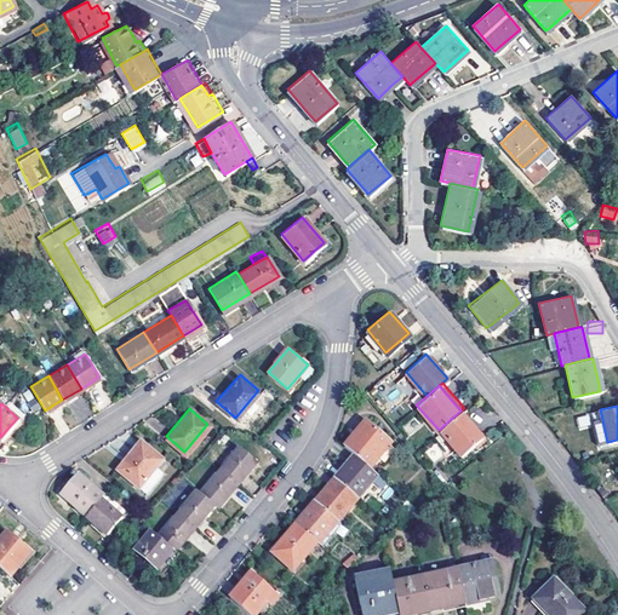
[(439,430),(434,434),(439,440),(445,435),(461,453),(481,436),(461,411),(439,430)]
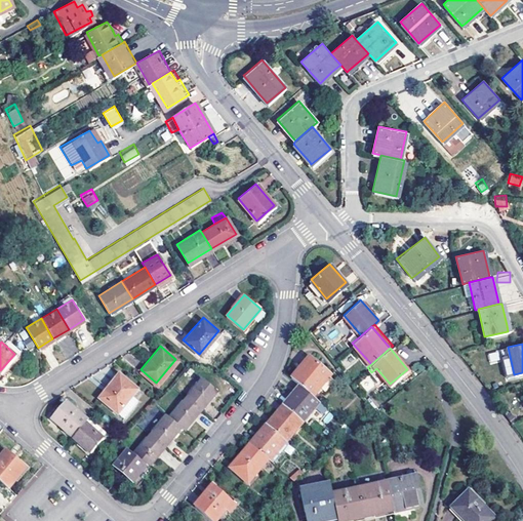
[(290,374),(298,382),(312,393),(330,371),(308,353),(290,374)]
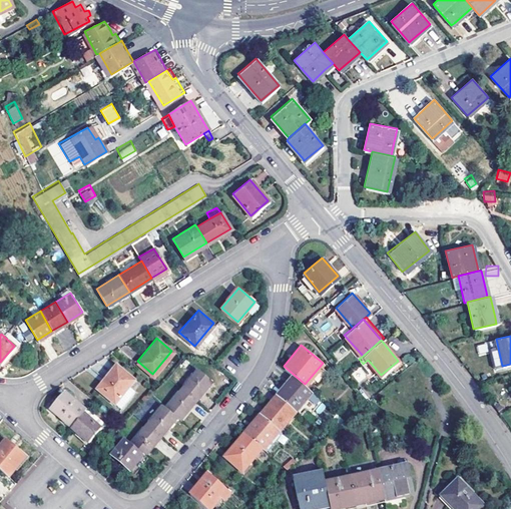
[(119,409),(135,393),(130,388),(135,382),(118,365),(97,387),(119,409)]
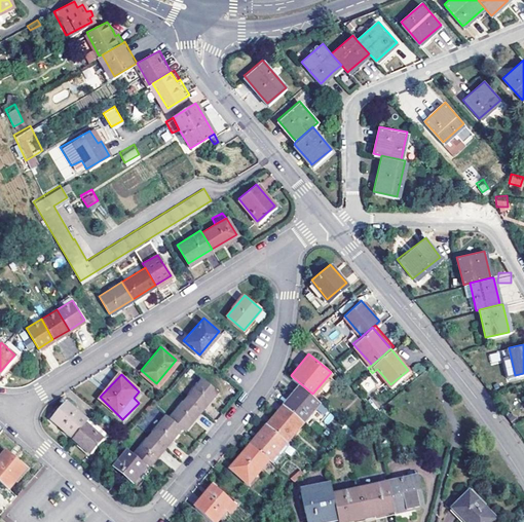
[(203,378),(200,376),(186,393),(189,396),(203,378)]
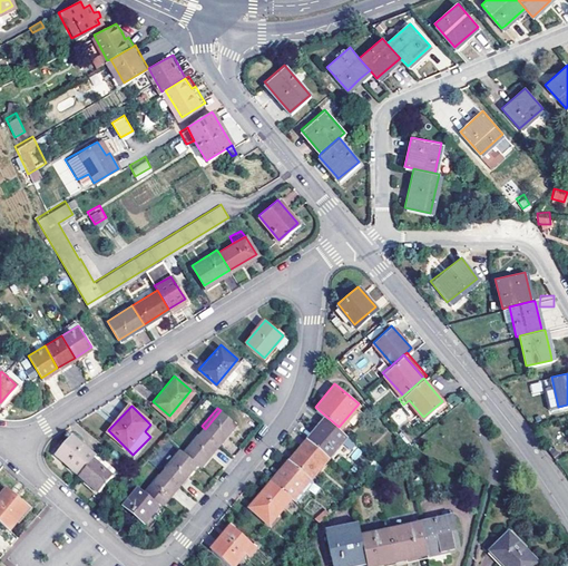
[(234,423),(221,410),(205,429),(203,431),(217,443),(223,437),(234,423)]
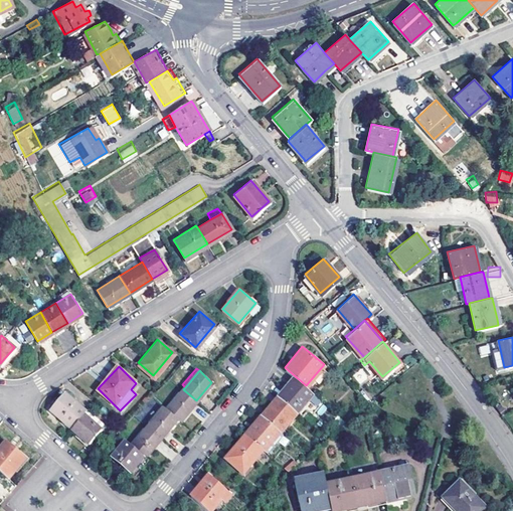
[(277,393),(297,410),(313,391),(306,385),(293,374),(277,393)]
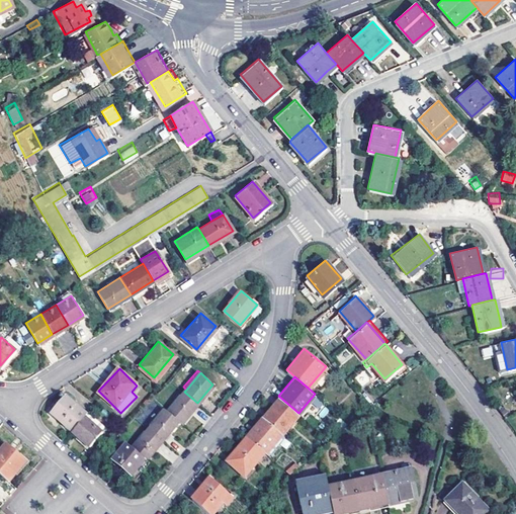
[(184,392),(181,396),(168,412),(178,420),(181,422),(191,411),(197,403),(184,392)]
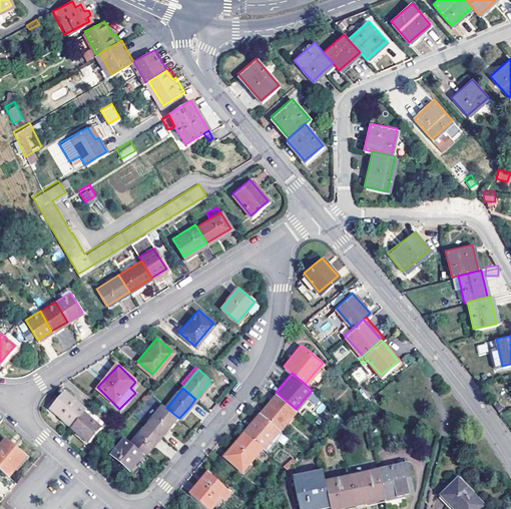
[(176,390),(163,405),(166,408),(179,392),(176,390)]
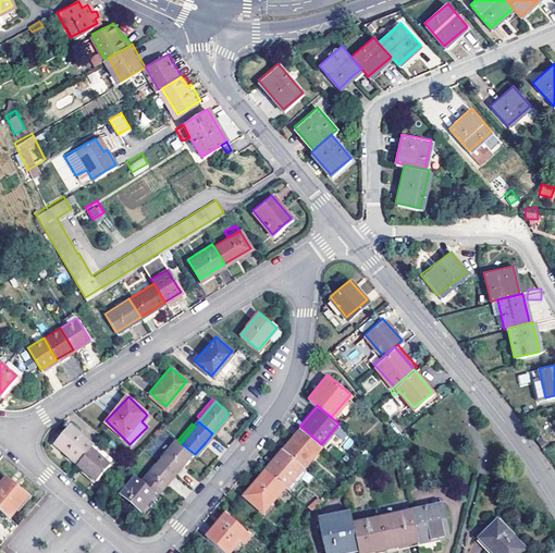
[(76,463),(93,443),(71,425),(56,442),(65,451),(64,452),(76,463)]
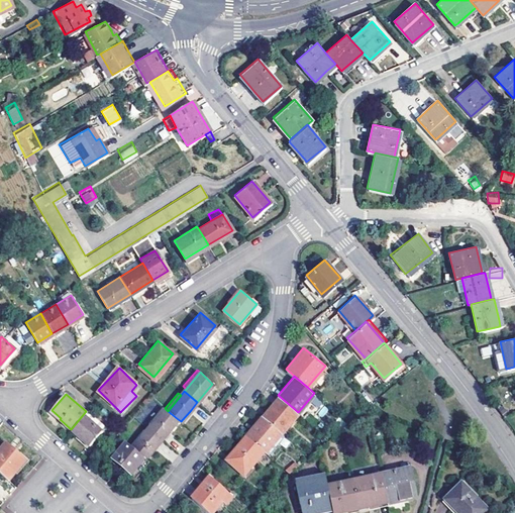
[(278,395),(262,415),(282,431),(298,412),(278,395)]
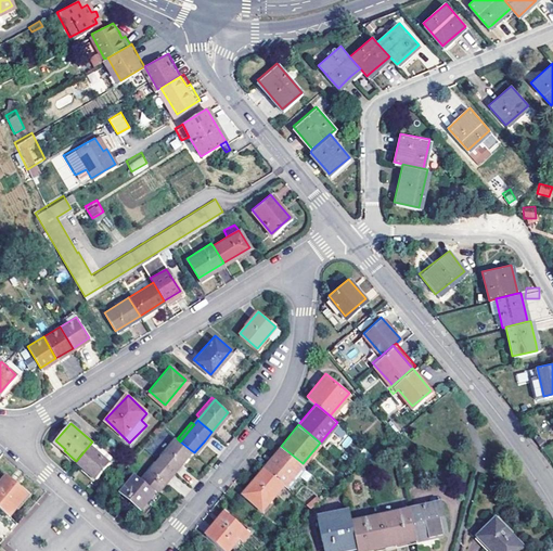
[(159,453),(163,455),(177,438),(174,436),(159,453)]
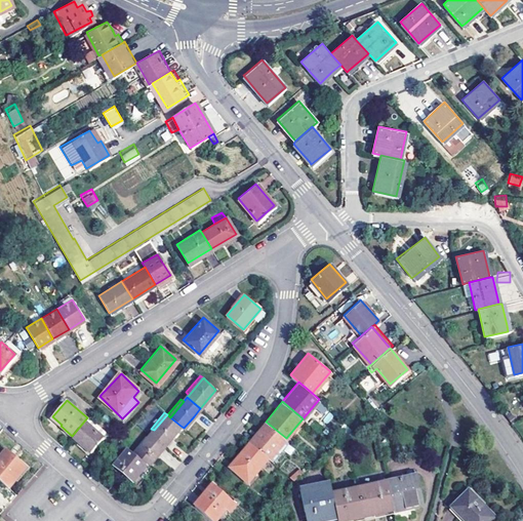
[(151,433),(164,445),(170,439),(180,426),(170,417),(167,414),(154,430),(151,433)]
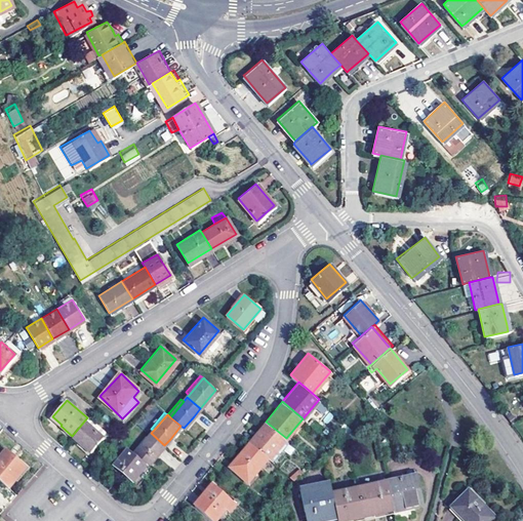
[(62,425),(52,416),(51,417),(61,426),(62,425)]
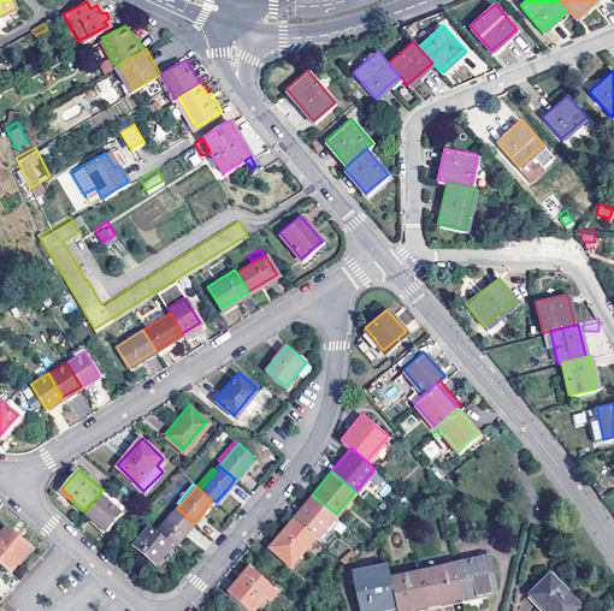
[(102,490),(84,511),(105,529),(120,512),(118,510),(123,504),(104,488),(102,490)]
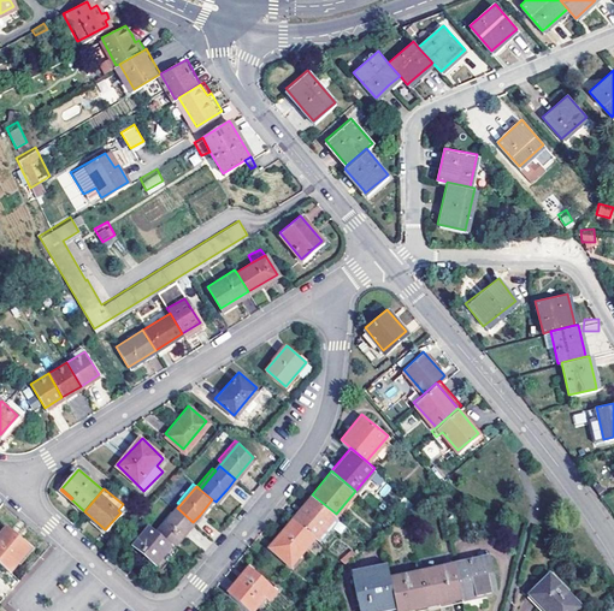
[(313,535),(316,537),(336,514),(312,494),(293,517),(313,535)]
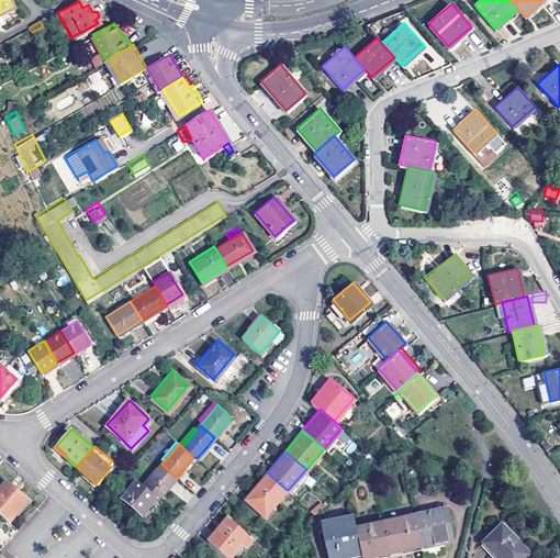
[(157,497),(158,498),(169,486),(176,477),(161,464),(157,469),(144,486),(157,497)]
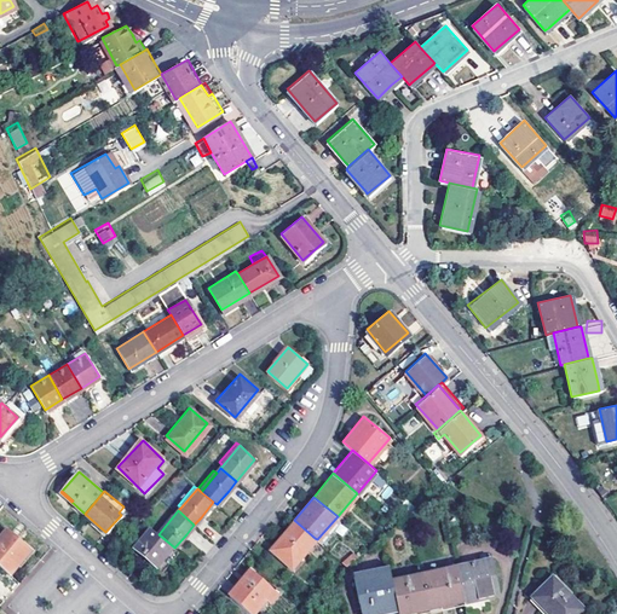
[(159,534),(173,516),(171,514),(155,532),(159,534)]
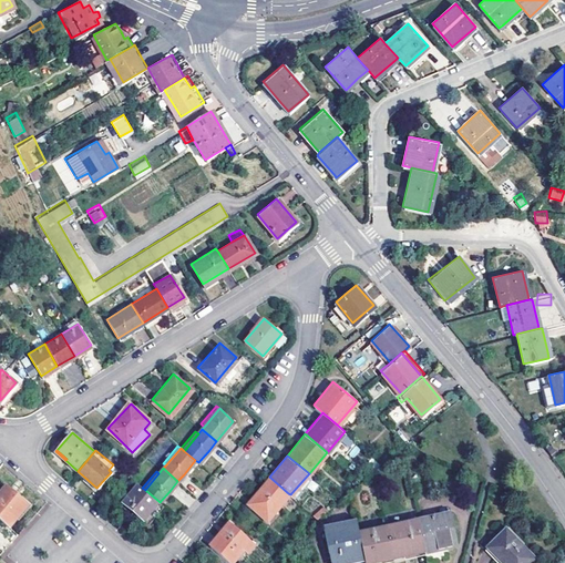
[(263,509),(260,512),(267,518),(288,493),(269,477),(250,499),(263,509)]
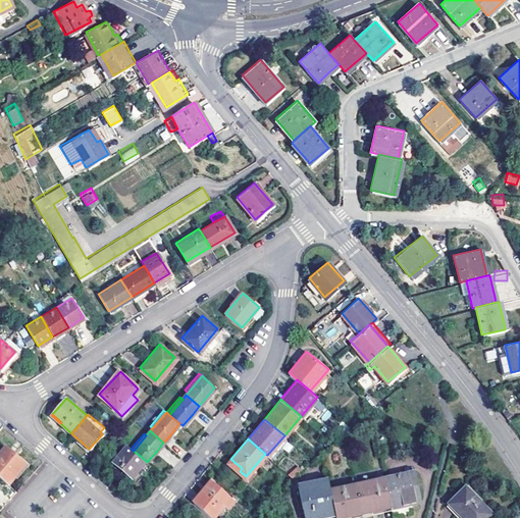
[(0,476),(7,482),(24,462),(5,445),(0,451),(0,476)]
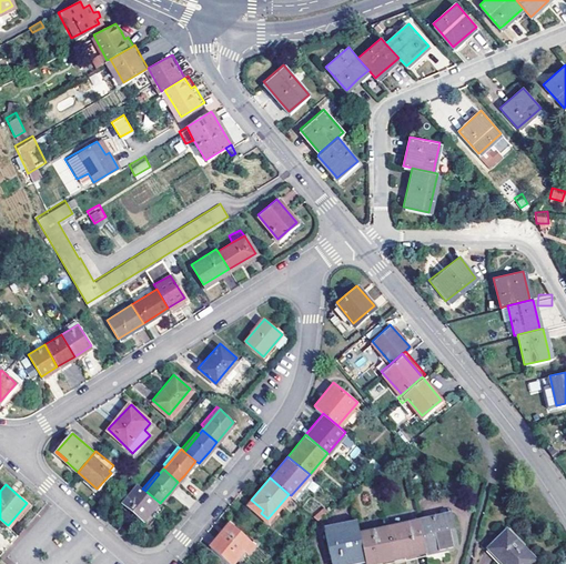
[(142,489),(137,484),(122,502),(143,519),(159,502),(145,491),(142,489)]
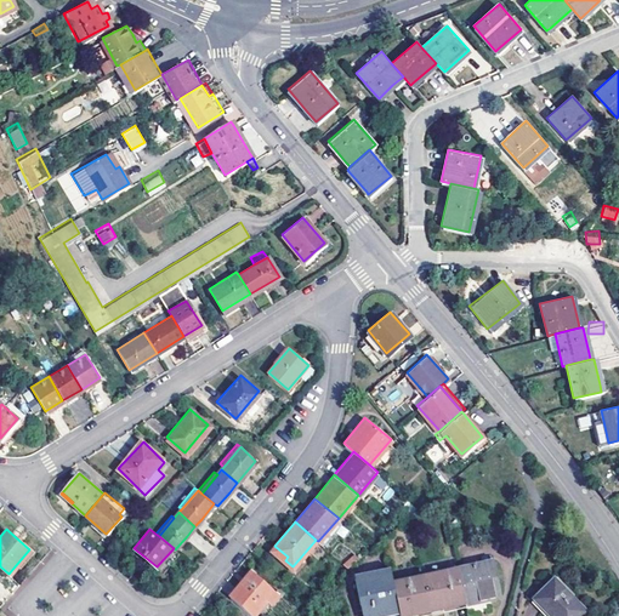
[(288,557),(274,546),(272,549),(285,560),(288,557)]
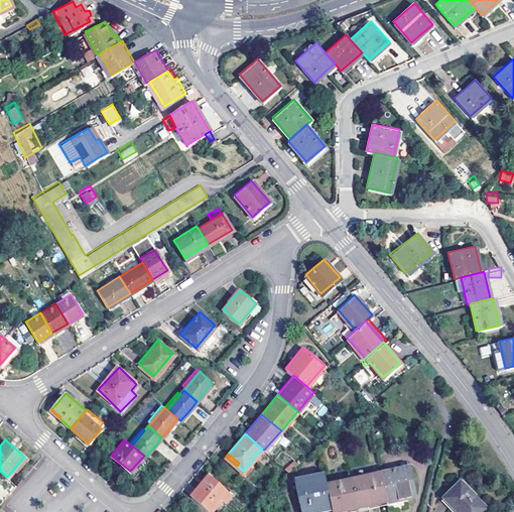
[(384,501),(403,498),(413,495),(407,466),(378,472),(383,496),(384,501)]
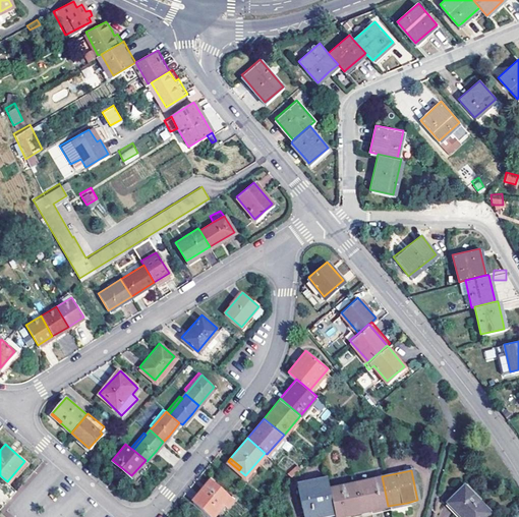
[(230,494),(211,476),(192,500),(212,516),(230,494)]
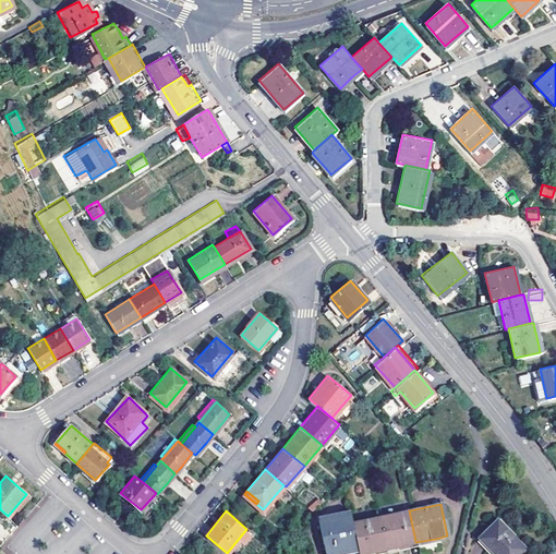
[(397,541),(414,537),(409,510),(377,517),(384,546),(395,544),(394,541),(397,541)]
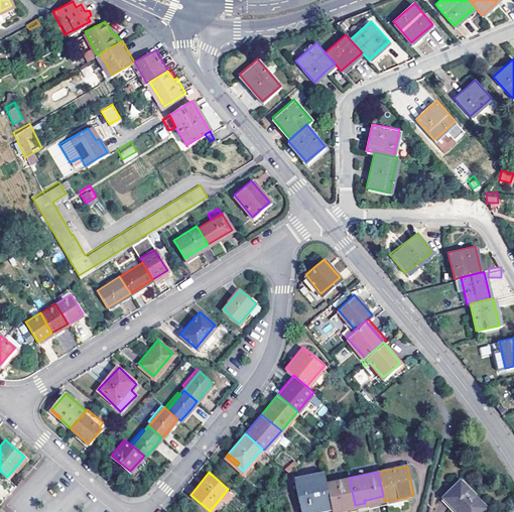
[(324,483),(322,473),(304,476),(304,475),(293,477),(300,511),(329,506),(324,483)]
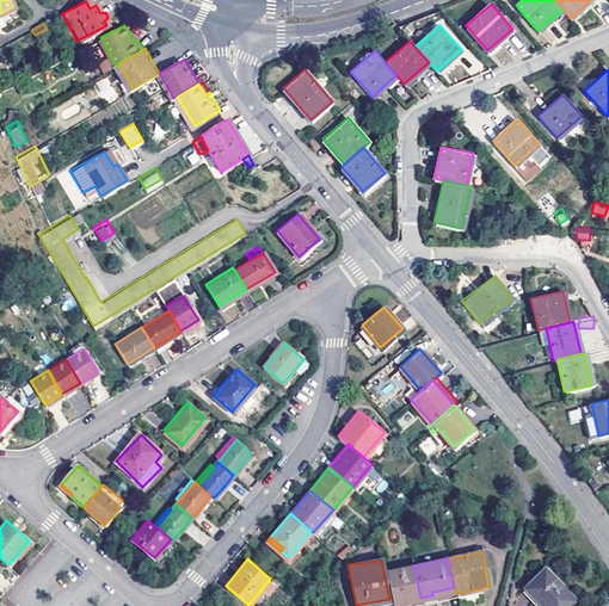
[(413,566),(383,572),(389,599),(391,605),(407,601),(420,598),(413,566)]
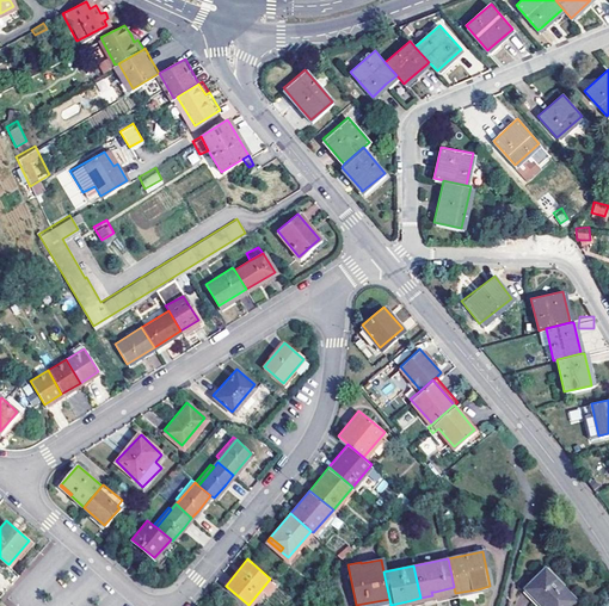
[(568,605),(573,601),(542,570),(523,591),(537,605),(568,605)]
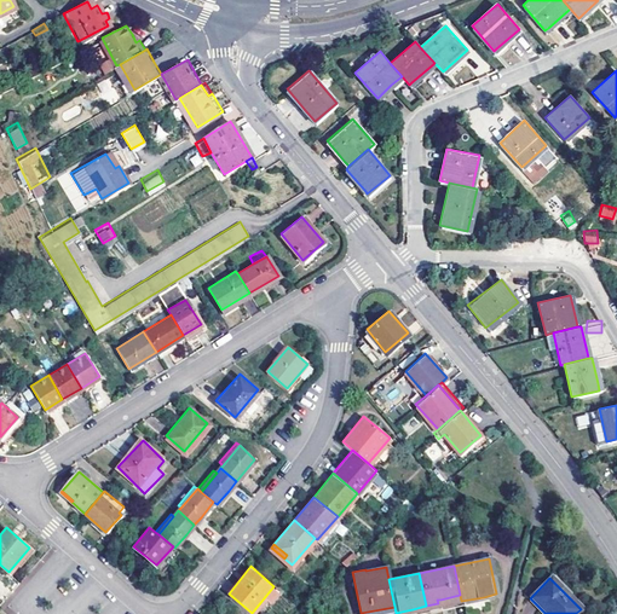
[(461,601),(460,595),(440,600),(437,600),(438,603),(439,608),(462,603),(461,601)]
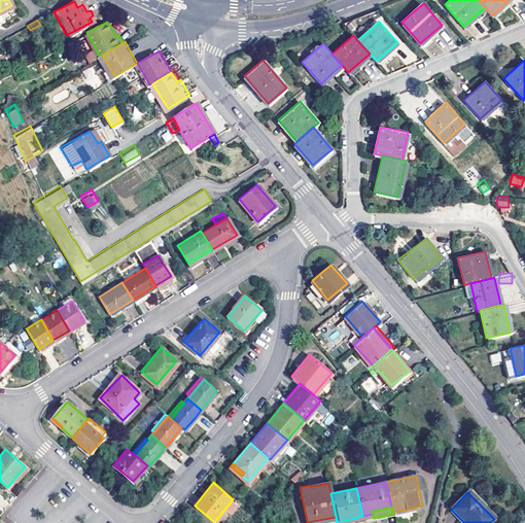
[(463,522),(451,510),(449,512),(460,522),(463,522)]
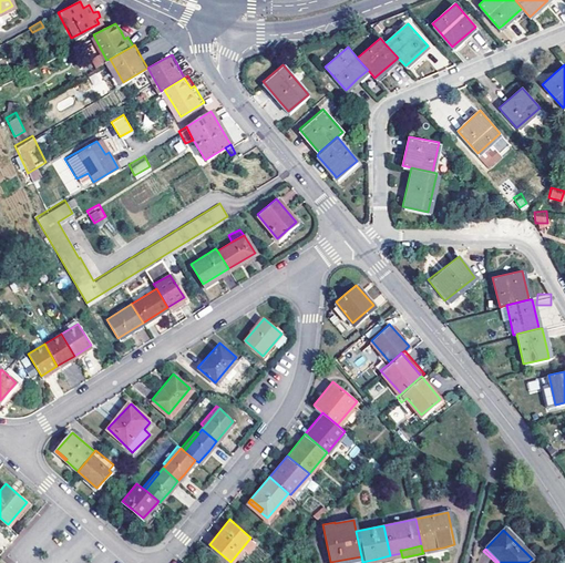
All buildings are outlined.
